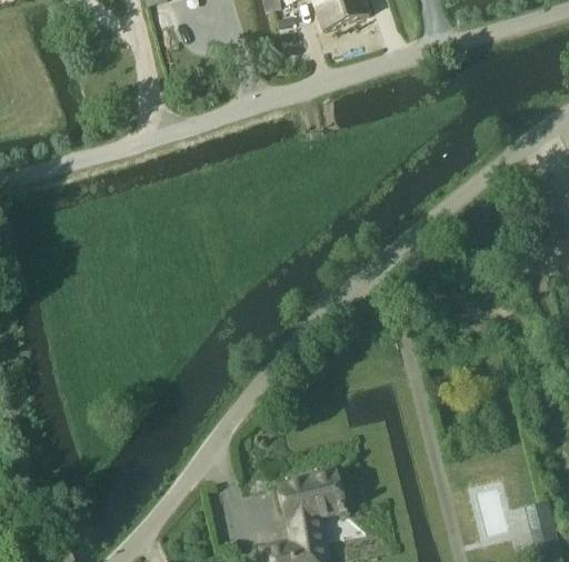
[(261,0),(263,9),(278,6),(277,0),(261,0)]
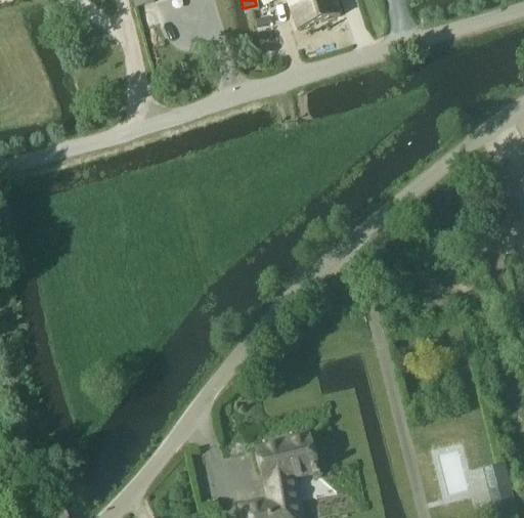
[(287,0),(295,26),(338,13),(334,0),(287,0)]
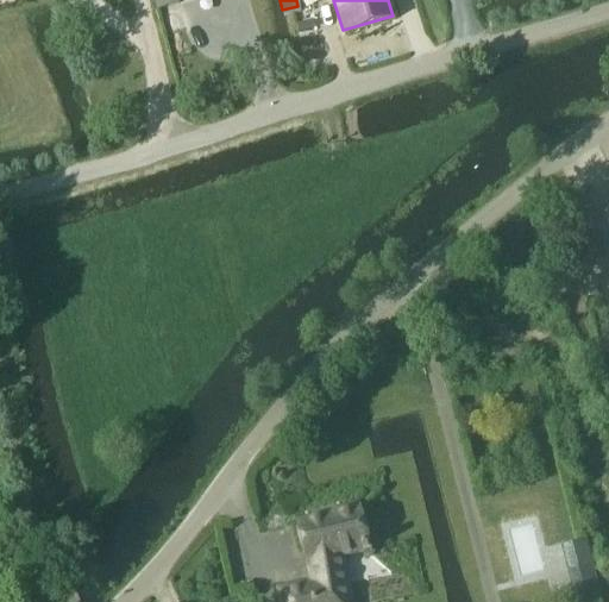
[(371,547),(359,501),(302,516),(314,577),(282,583),(284,601),(344,601),(336,555),(371,547)]
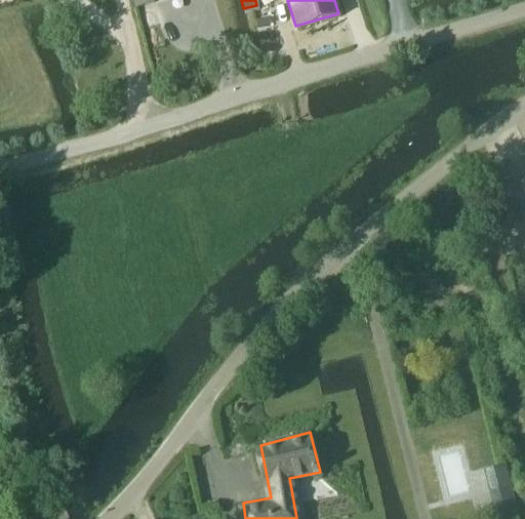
[(506,462),(485,467),(490,487),(511,483),(506,462)]
